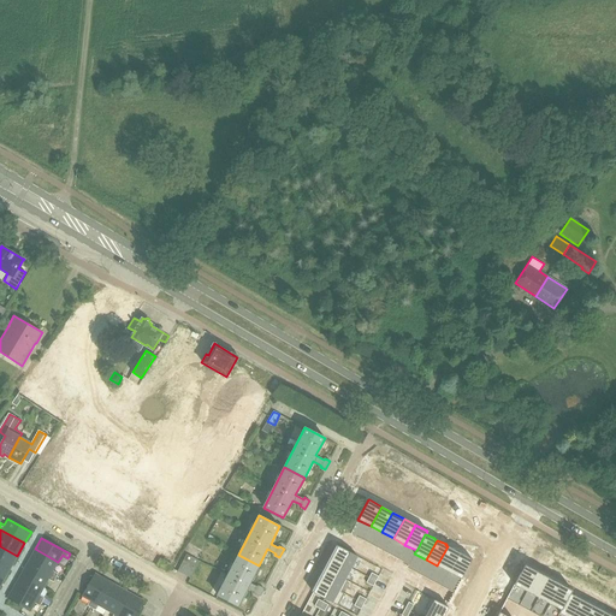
[(332,556),(331,557),(351,568),(357,556),(338,545),(336,549),(332,556)]
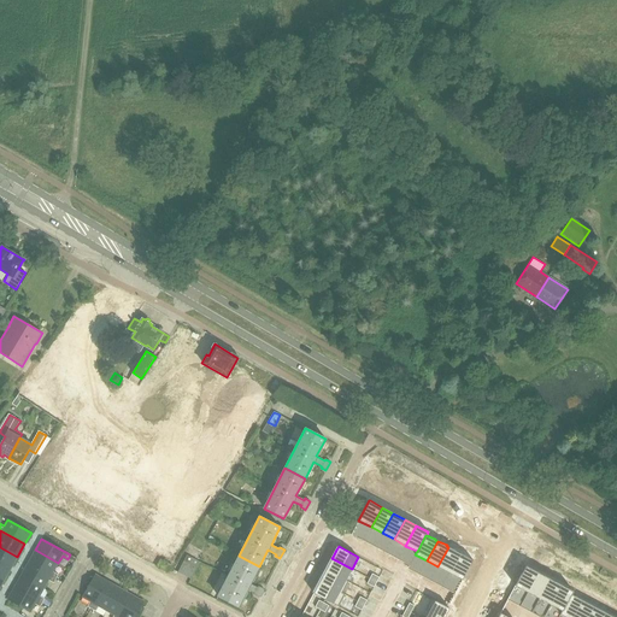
[(17,557),(0,547),(0,563),(11,569),(17,557)]
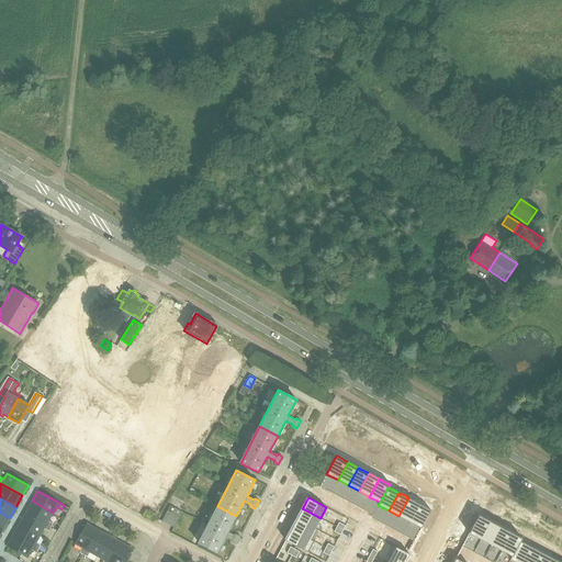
[(408,498),(398,516),(409,523),(419,504),(417,503),(417,502),(412,499),(408,498)]
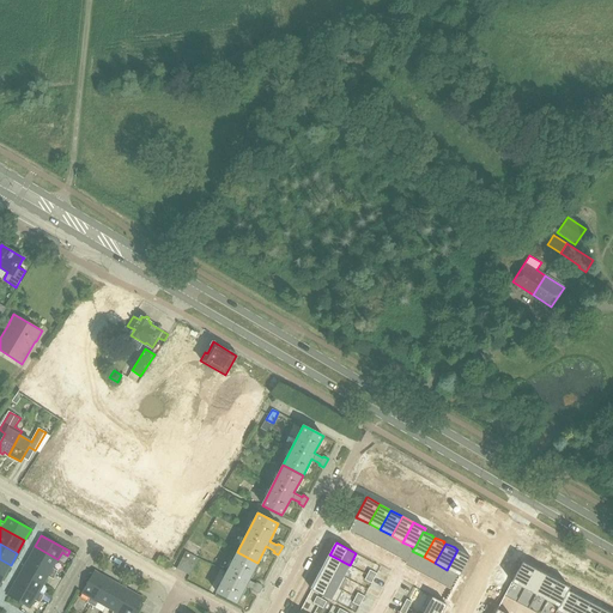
[(53,568),(58,559),(35,546),(28,559),(56,575),(59,571),(53,568)]
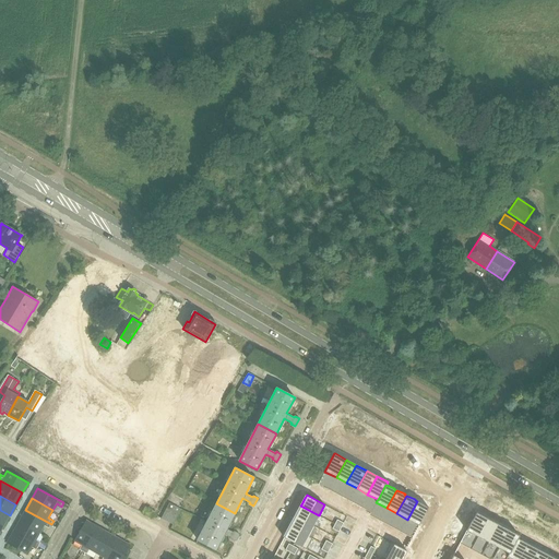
[(417,501),(407,520),(418,525),(428,508),(425,506),(426,504),(420,502),(417,501)]
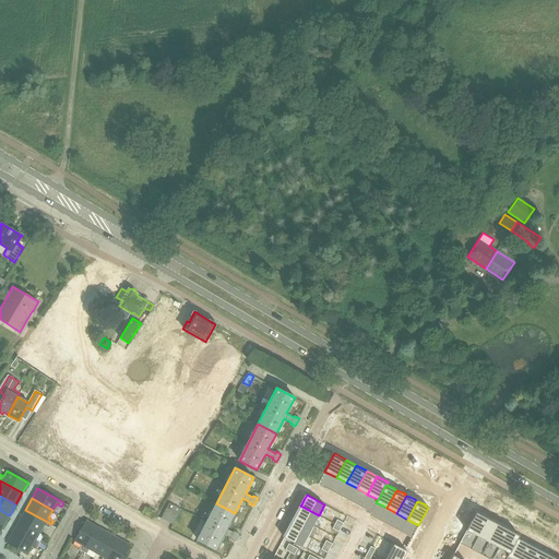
[(171,524),(180,509),(169,502),(161,518),(171,524)]
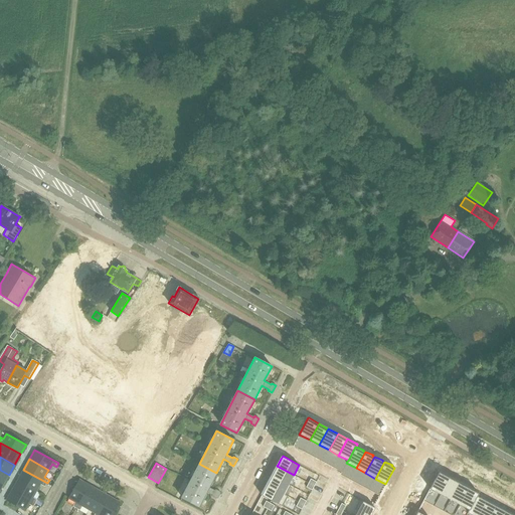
[(216,473),(199,464),(182,498),(199,507),(206,492),(213,496),(212,497),(216,499),(220,492),(216,490),(215,491),(209,488),(216,473)]
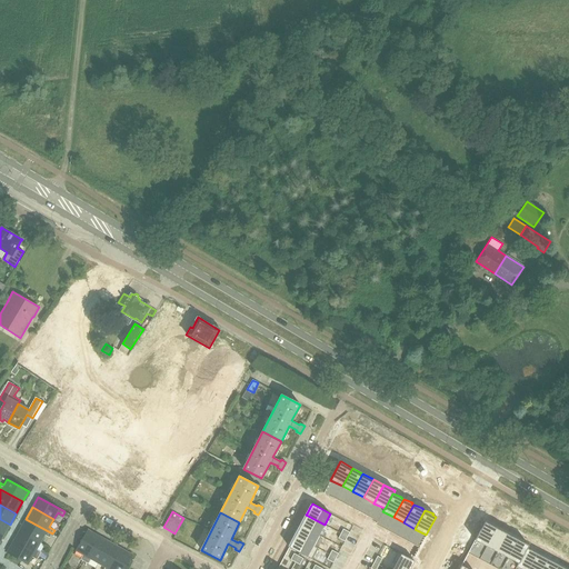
[(301,525),(300,526),(319,536),(325,525),(306,515),(305,517),(301,525)]
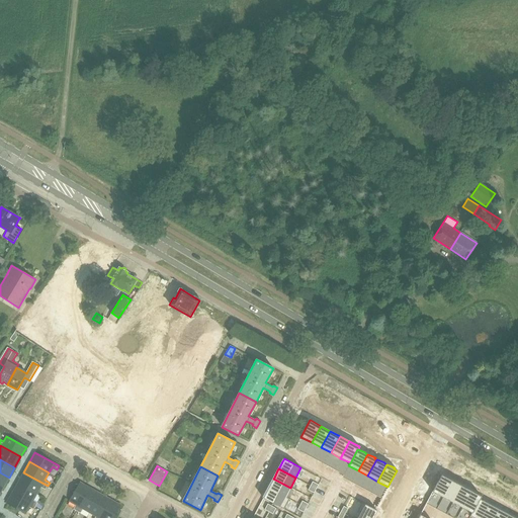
[(0,486),(3,488),(9,478),(0,472),(0,486)]
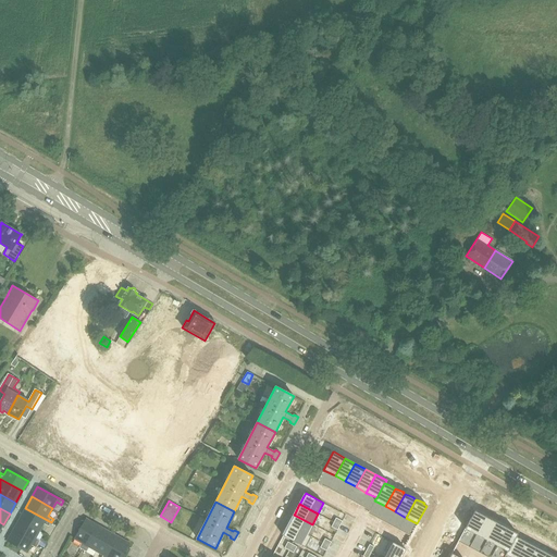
[(49,525),(51,522),(25,508),(19,519),(40,531),(44,523),(49,525)]
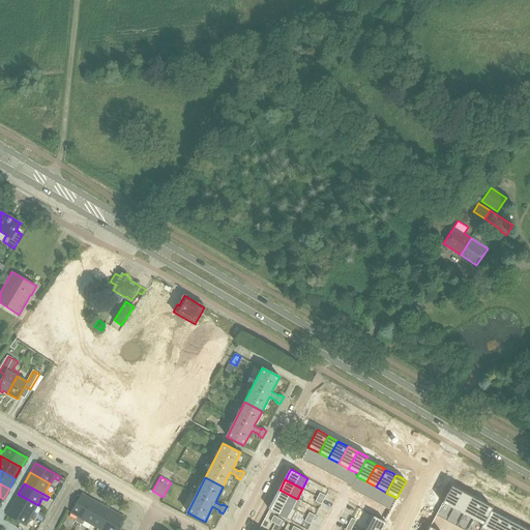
[(451,486),(442,503),(452,508),(462,492),(457,489),(451,486)]
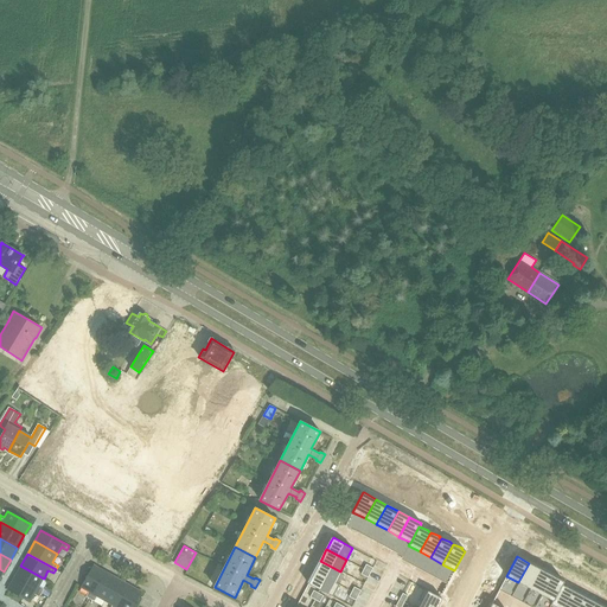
[(315,570),(314,572),(334,582),(340,572),(320,561),(319,563),(315,570)]
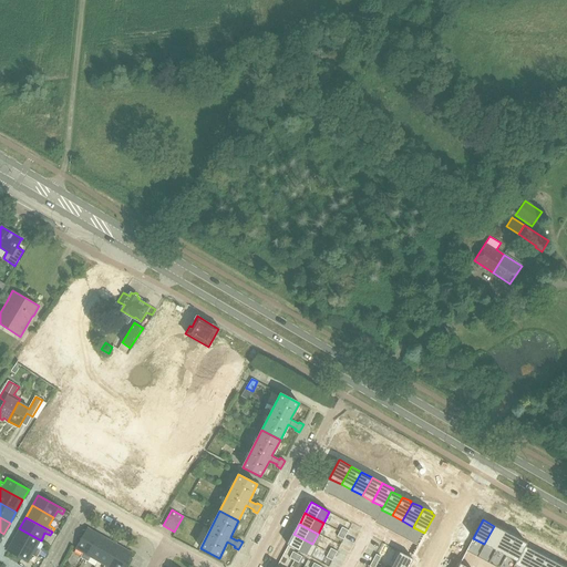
[(80,557),(83,559),(98,533),(86,526),(74,548),(82,553),(80,557)]
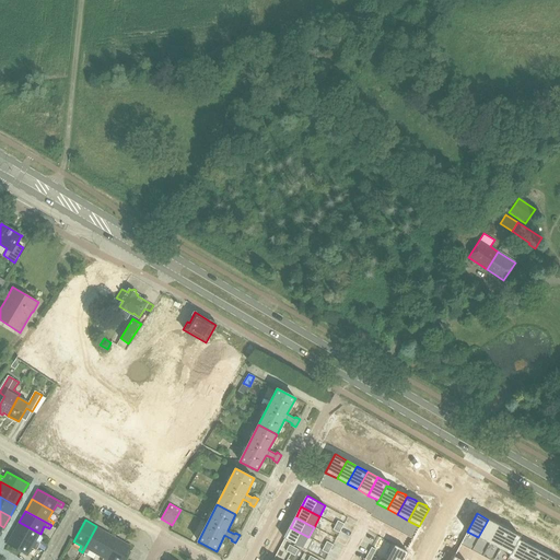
[(488,520),(478,537),(489,544),(499,525),(488,520)]
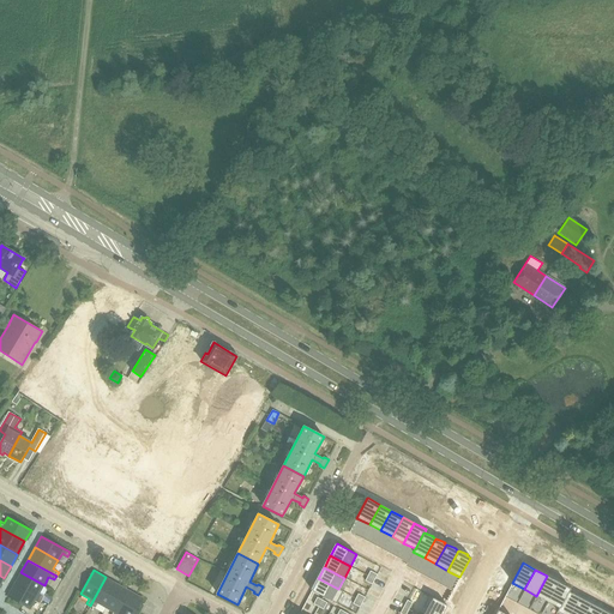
[(44,585),(20,572),(14,584),(42,600),(44,596),(40,593),(44,585)]
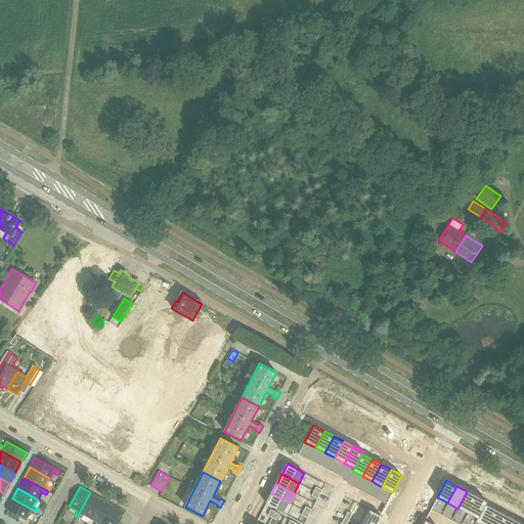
[(467,491),(457,509),(467,514),(476,496),(467,491)]
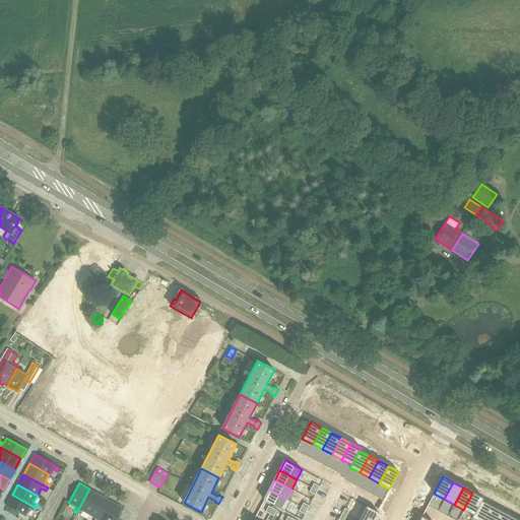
[(100,495),(89,489),(76,513),(80,515),(82,510),(89,514),(100,495)]
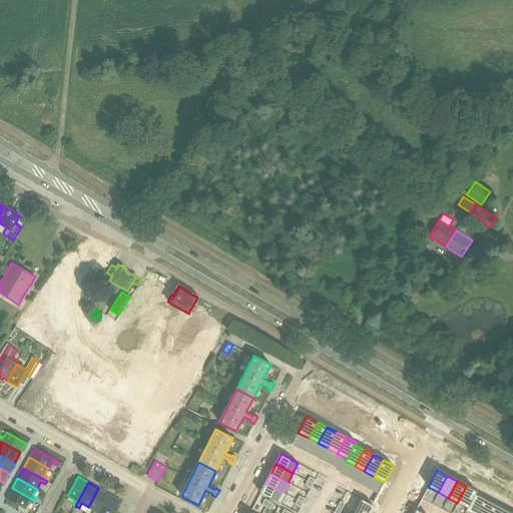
[(262,492),(261,493),(277,502),(283,492),(266,483),(265,485),(262,492)]
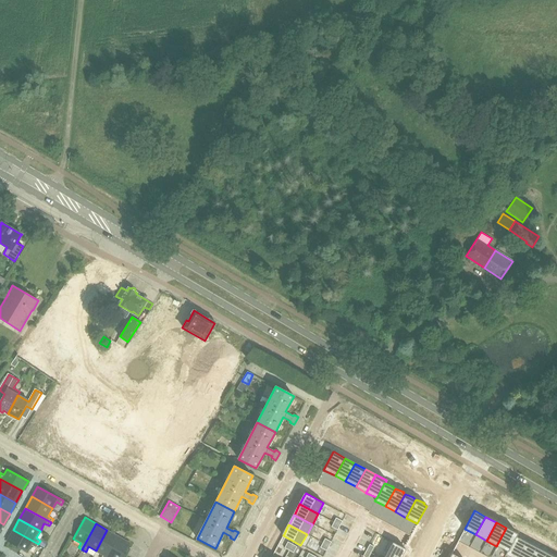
[(506,528),(496,546),(507,552),(515,536),(516,536),(517,533),(506,528)]
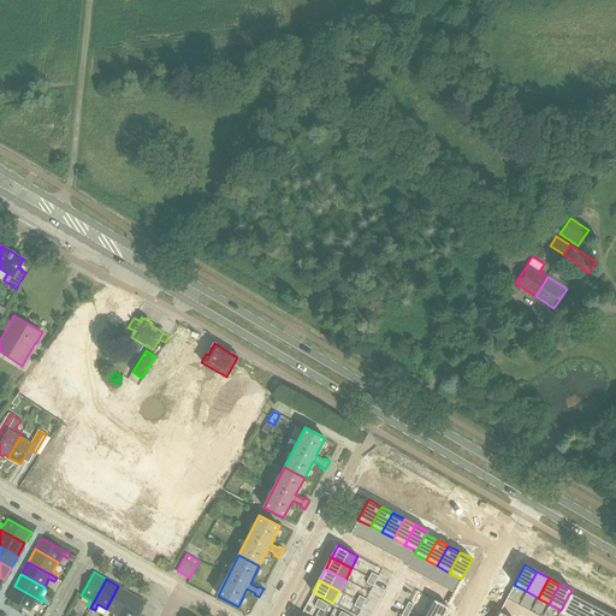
[(40,605),(42,602),(15,586),(7,598),(24,608),(21,612),(27,615),(28,615),(35,603),(40,605)]
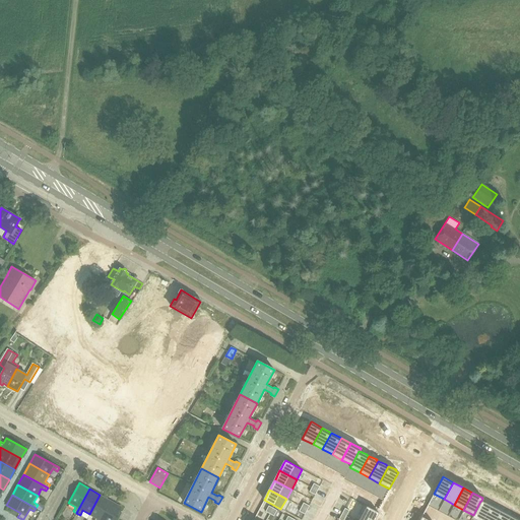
[(94,519),(99,519),(110,500),(100,495),(89,514),(95,518),(94,519)]
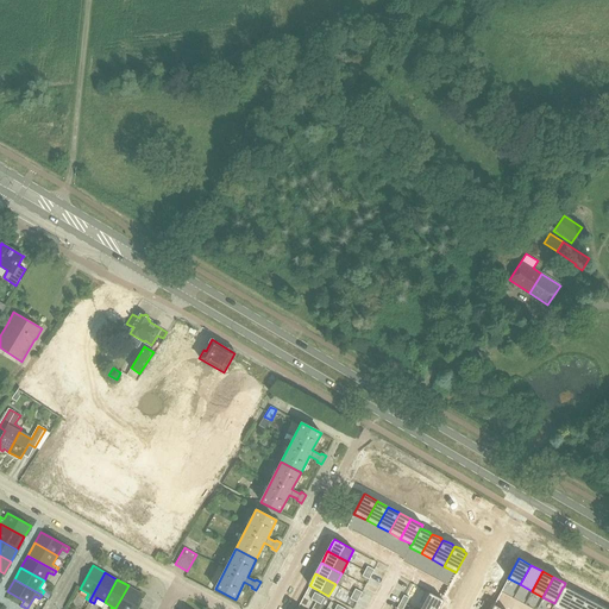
[(131,608),(142,592),(129,585),(115,608),(131,608)]
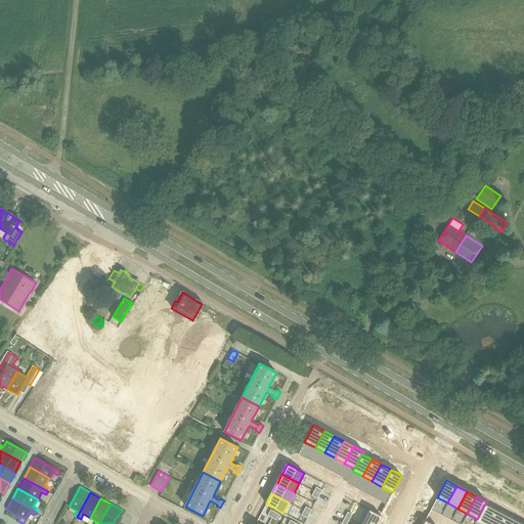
[(477,519),(475,521),(476,521),(480,523),(486,523),(494,510),(485,505),(484,505),(477,519)]
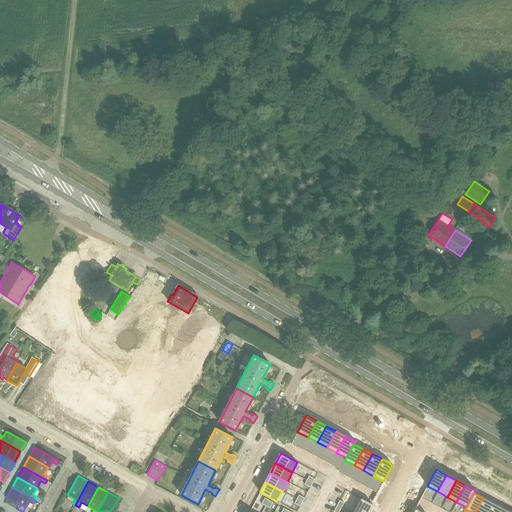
[(361,498),(353,511),(368,511),(369,511),(373,505),(361,498)]
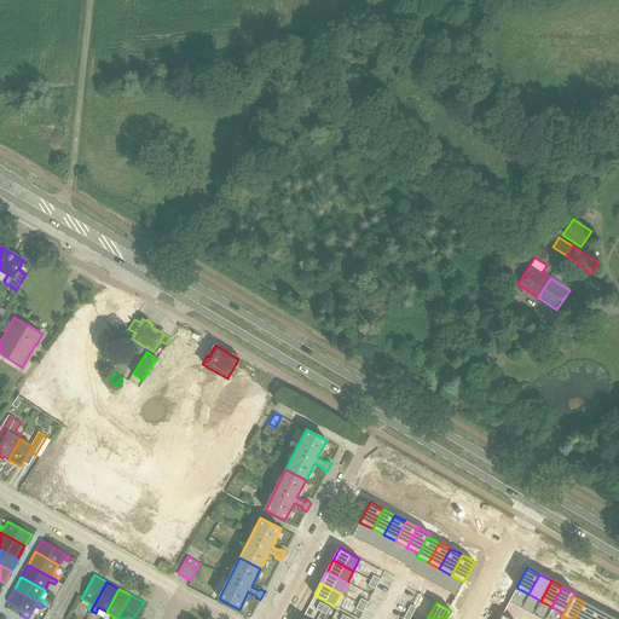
[(584,602),(574,618),(589,618),(595,608),(584,602)]
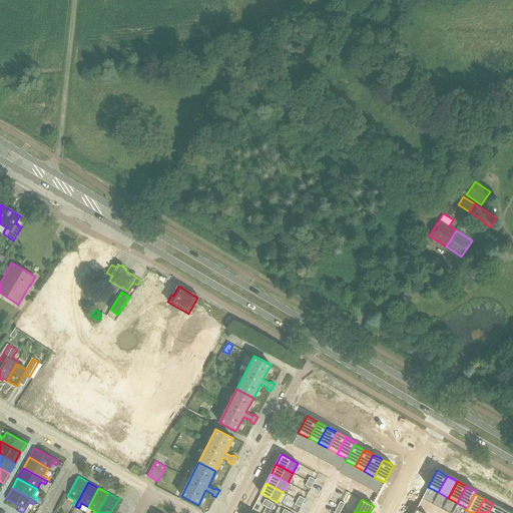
[(493,504),(488,512),(500,512),(503,509),(493,504)]
